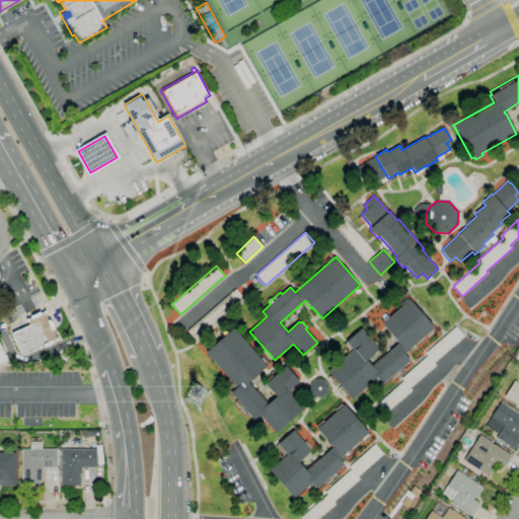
[(196,341),(188,330),(235,289),(244,298),(196,341)]
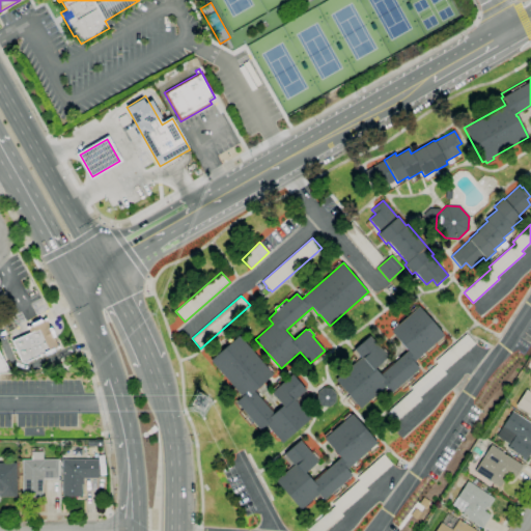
[(361,408),(336,380),(359,360),(352,353),(354,351),(369,336),(381,348),(383,346),(388,353),(386,355),(388,356),(375,367),(381,373),(393,363),(407,352),(399,343),(400,341),(391,331),(392,330),(390,329),(396,323),(398,325),(419,307),(444,335),(443,336),(445,338),(438,344),(436,342),(423,353),(425,356),(419,361),(417,359),(414,362),(419,368),(411,375),(413,378),(400,388),(398,386),(388,396),(382,390),(361,408)]
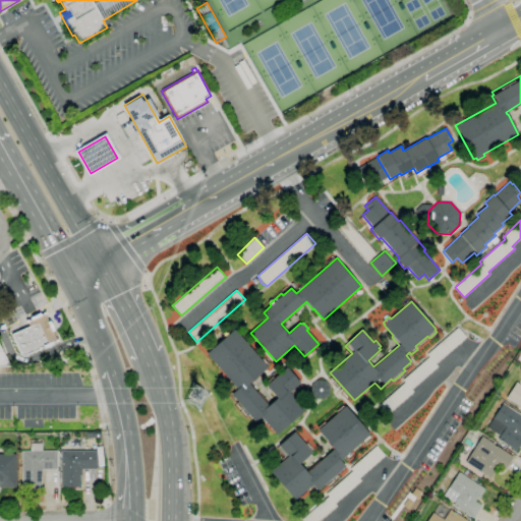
[(6,327),(0,316),(10,310),(16,322),(6,327)]
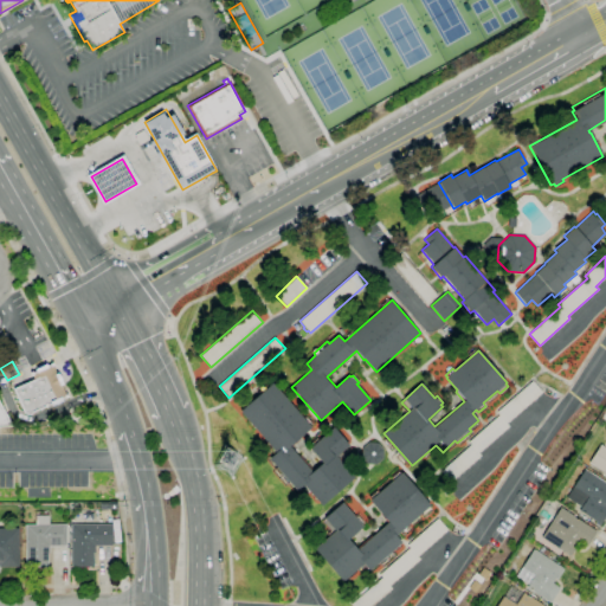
[(24,412),(13,389),(34,380),(32,375),(31,376),(30,373),(32,372),(33,373),(36,372),(36,371),(47,365),(47,366),(51,365),(50,363),(53,362),(55,366),(53,366),(57,374),(58,374),(63,385),(62,385),(65,395),(68,394),(69,398),(65,399),(71,412),(55,420),(49,407),(46,407),(45,407),(34,412),(34,414),(33,427),(18,425),(19,411),(24,412)]
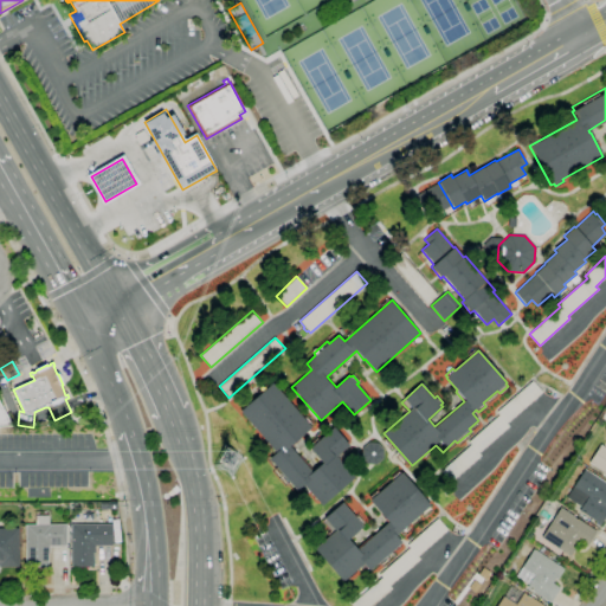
[(450,483),(440,471),(471,444),(469,442),(498,416),(496,412),(533,381),(542,392),(507,424),(509,426),(478,453),(482,456),(450,483)]
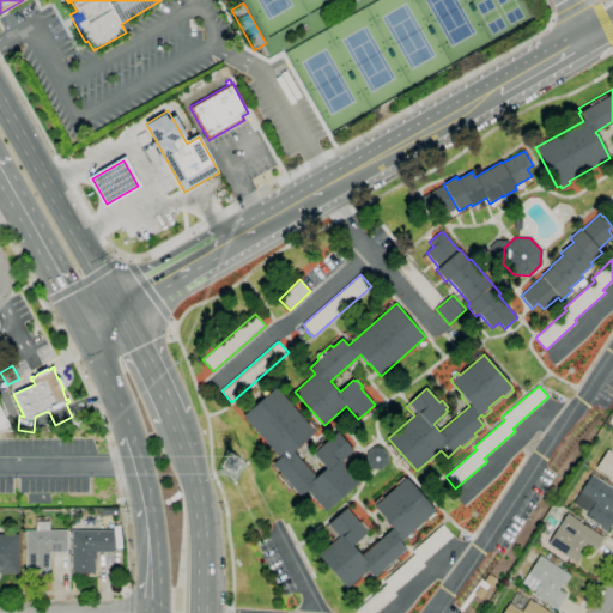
[(299,497),(292,487),(290,490),(278,475),(279,473),(272,465),(279,459),(242,416),(275,387),(315,432),(299,445),(301,447),(295,453),(315,478),(326,468),(313,453),(338,432),(353,450),(352,450),(354,454),(343,463),(359,483),(326,511),(308,491),(299,497)]
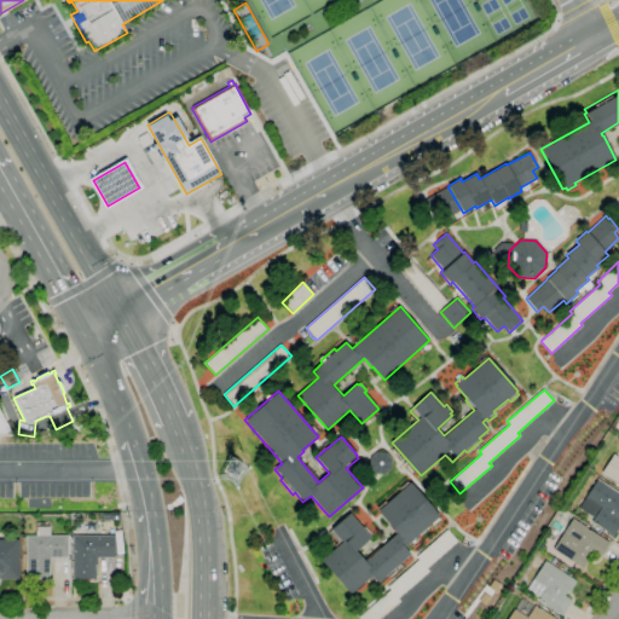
[(0,435),(0,411),(13,435),(0,435)]
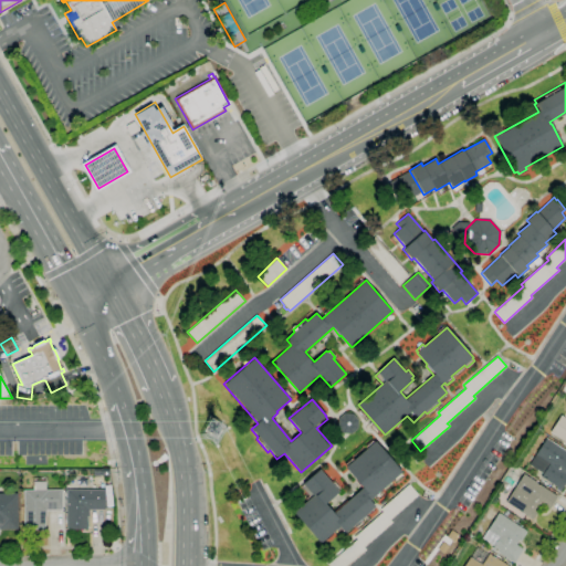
[(337,430),(356,432),(358,416),(339,413),(337,430)]
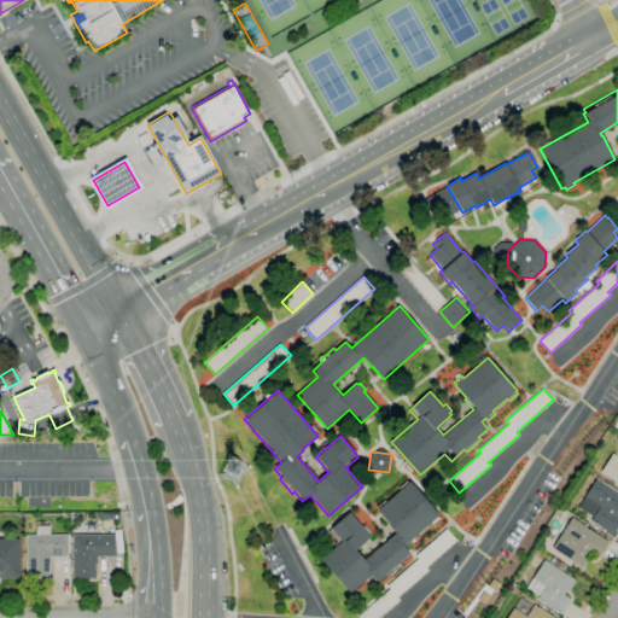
[(617,483),(601,472),(612,454),(617,458),(617,483)]
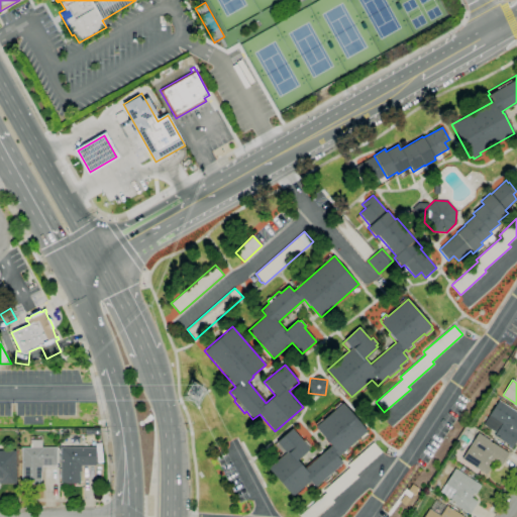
[(516,440),(512,449),(509,447),(510,446),(494,436),(496,433),(483,425),(499,400),(516,411),(516,440)]
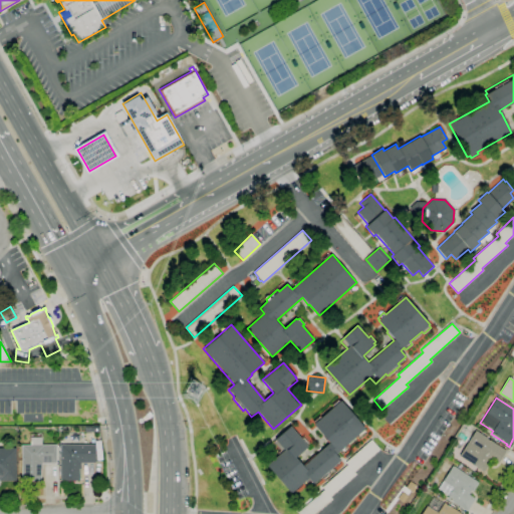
[(291,493),(267,465),(282,452),(274,442),(275,441),(275,440),(290,427),(301,439),(302,438),(308,444),(306,445),(308,447),(296,457),(303,466),(329,443),(322,436),(323,435),(313,424),(314,424),(313,422),(319,417),(320,418),(341,401),(365,429),(363,430),(365,432),(359,438),(357,436),(345,446),(346,448),(339,454),(338,452),(335,454),(340,460),(333,467),(335,469),(321,481),(319,479),(314,483),(311,480),(306,484),(304,482),(291,493)]
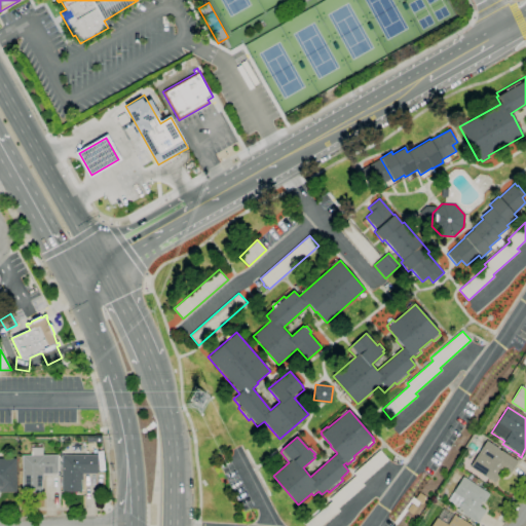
[(494,483),(470,466),(487,441),(509,455),(511,453),(514,455),(513,457),(518,461),(510,474),(503,470),(494,483)]
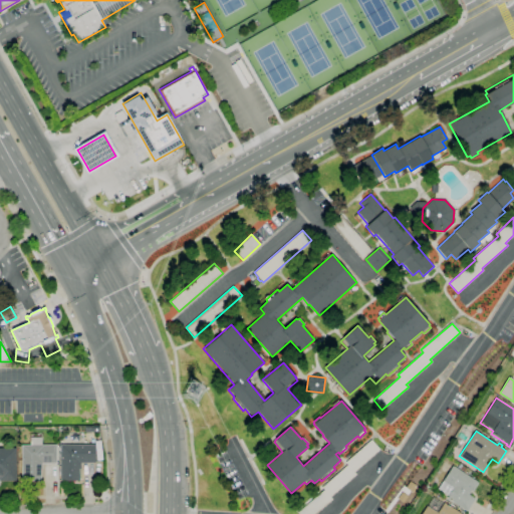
[(22,482),(21,445),(30,445),(30,437),(41,437),(42,445),(56,445),(56,463),(42,464),(42,469),(40,469),(41,482),(22,482)]
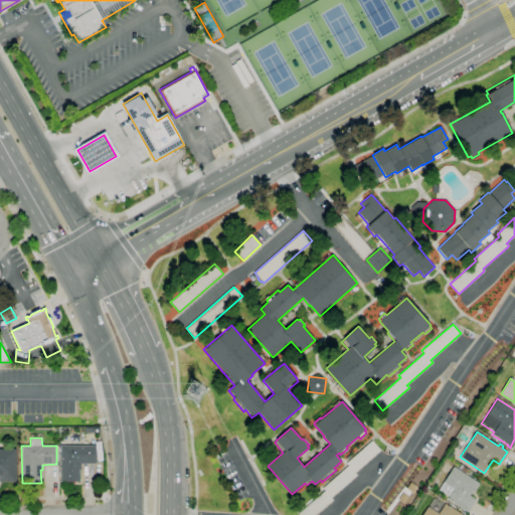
[(61,481),(61,446),(96,446),(96,464),(80,464),(80,470),(79,470),(79,481),(61,481)]
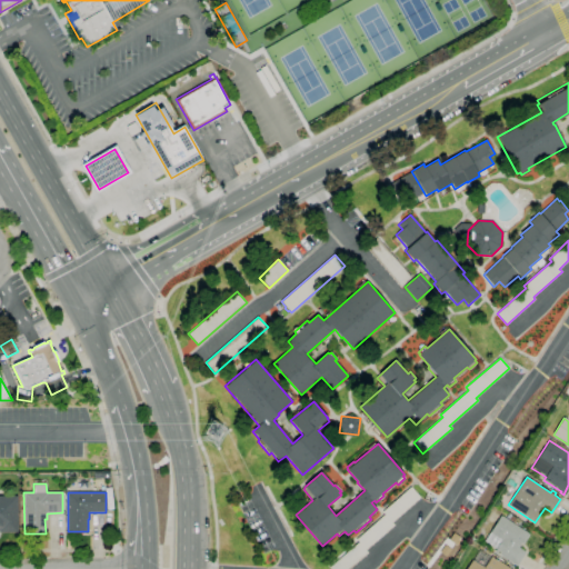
[(0,532),(0,496),(18,496),(18,532),(0,532)]
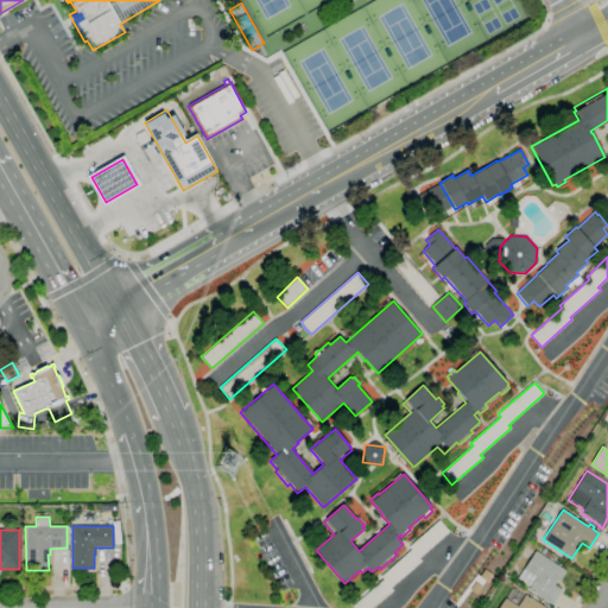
[(552,605),(529,590),(531,587),(518,578),(536,551),(539,553),(544,548),(546,550),(546,551),(551,555),(549,559),(567,571),(559,582),(557,581),(555,584),(562,589),(552,605)]
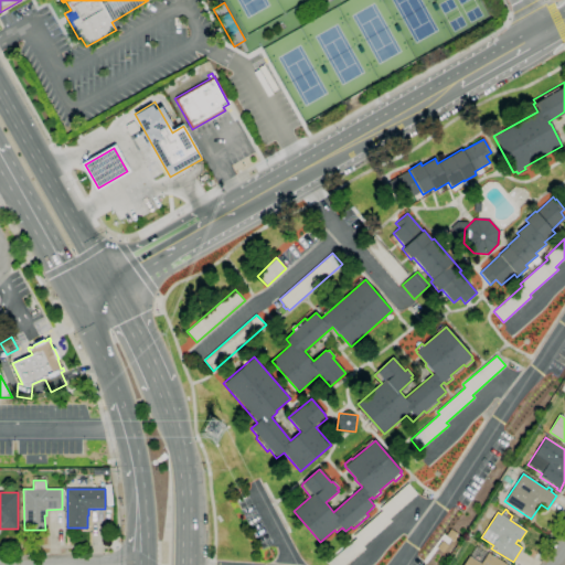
[(464,564),(469,556),(476,546),(477,547),(478,544),(487,550),(486,551),(488,552),(488,553),(508,564),(464,564)]
